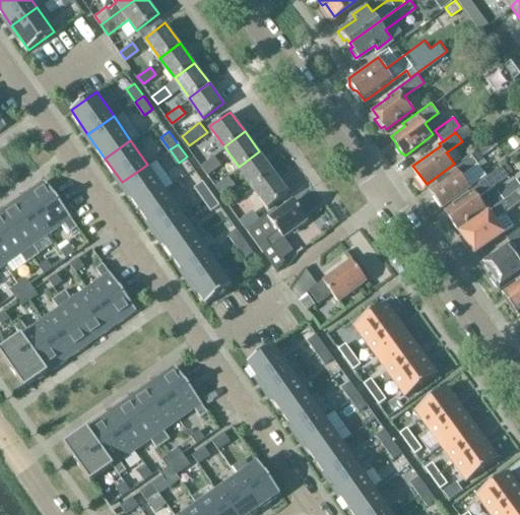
[(259,151),(239,167),(253,186),(273,171),(259,151)]
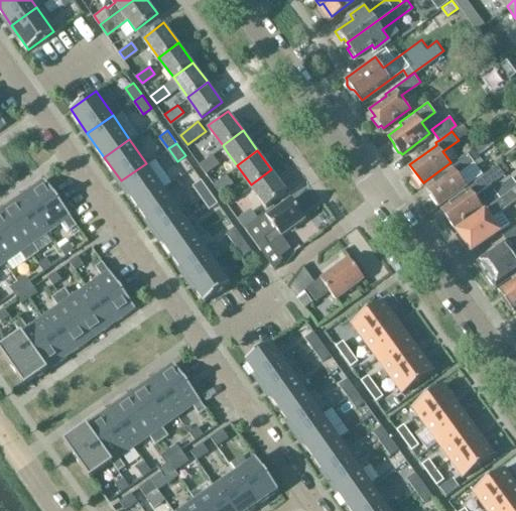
[(454,166),(425,186),(438,205),(467,184),(458,172),(474,161),(467,152),(450,163),(454,166)]
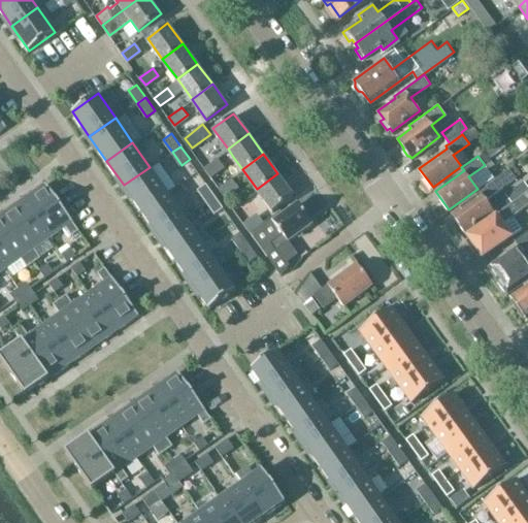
[(219,158),(206,167),(211,174),(224,165),(219,158)]
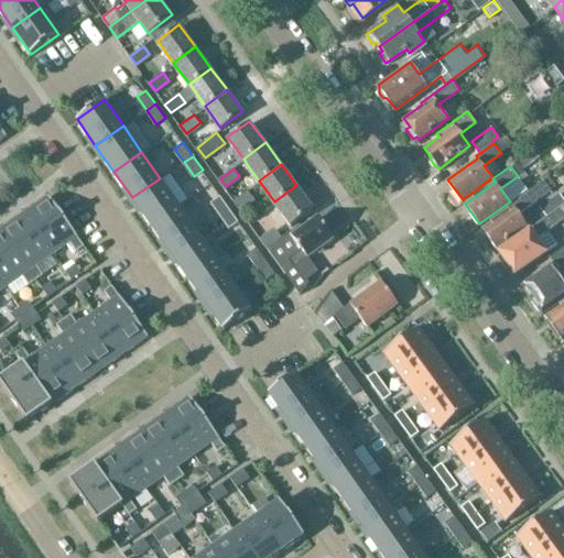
[(512,206),(483,228),(497,248),(527,226),(518,214),(557,185),(550,175),(511,204),(512,206)]
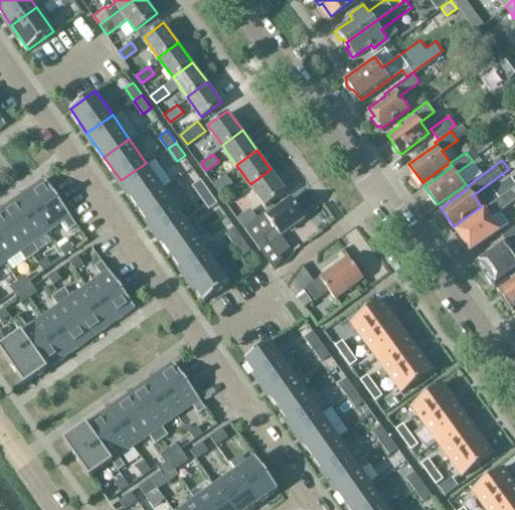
[(163,186),(146,163),(121,180),(138,204),(163,186)]
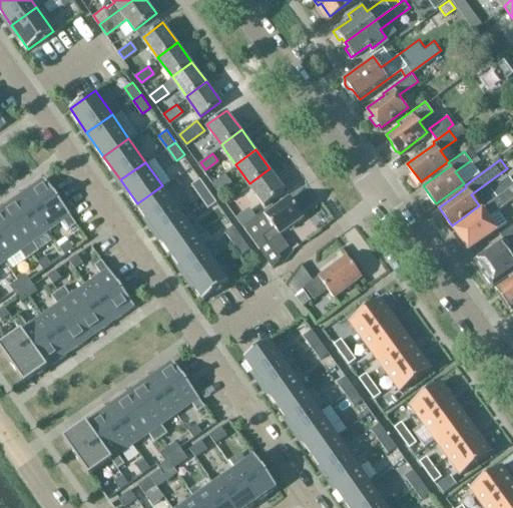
[(249,183),(265,203),(285,188),(270,168),(249,183)]
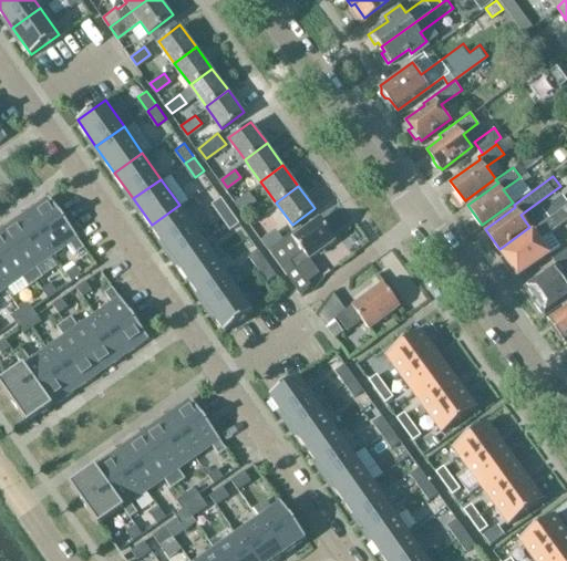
[(251,190),(237,201),(243,209),(257,198),(251,190)]
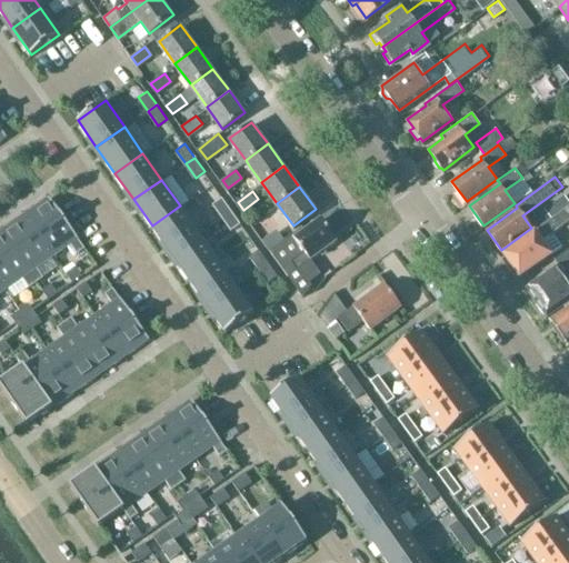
[(568,200),(565,194),(545,208),(551,215),(553,214),(568,202),(568,200)]
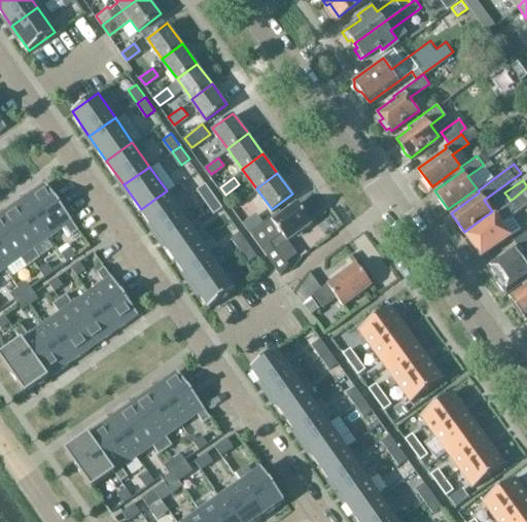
[(23,197),(49,235),(65,223),(71,233),(78,228),(45,181),(23,197)]
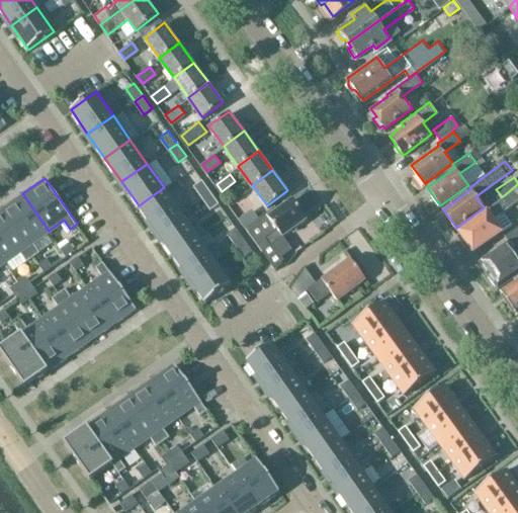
[(202,197),(210,191),(201,178),(193,184),(202,197)]
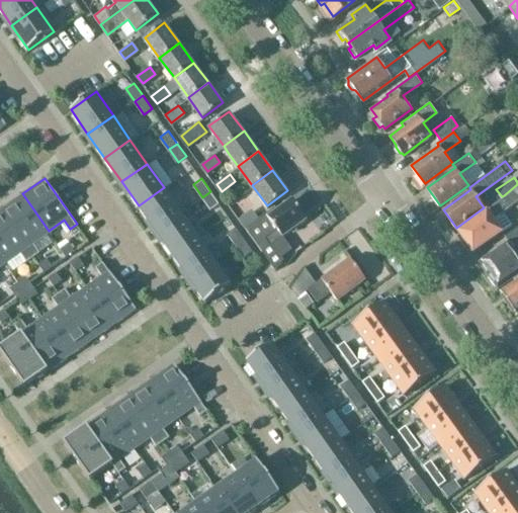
[(517,198),(517,184),(504,195),(502,196),(475,216),(476,218),(459,230),(464,237),(462,239),(469,248),(471,247),(473,250),(512,223),(503,210),(517,198)]
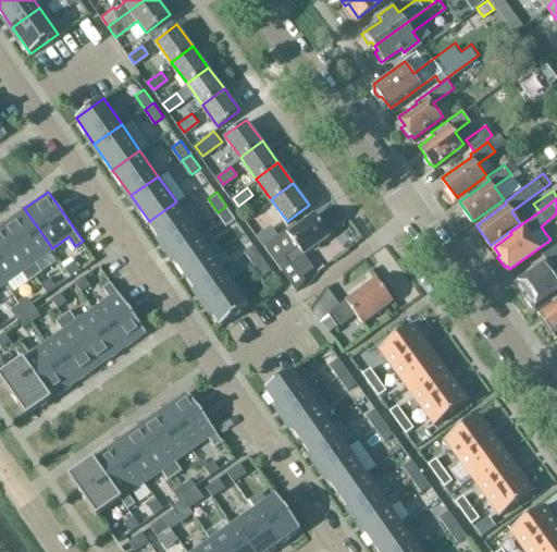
[(194,228),(176,201),(149,221),(166,247),(194,228)]
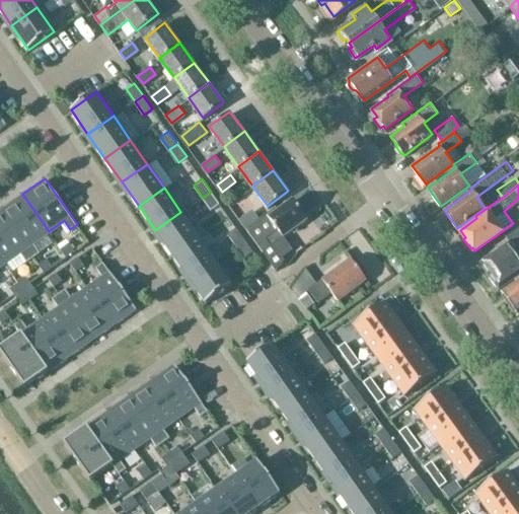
[(211,192),(203,198),(212,210),(220,205),(211,192)]
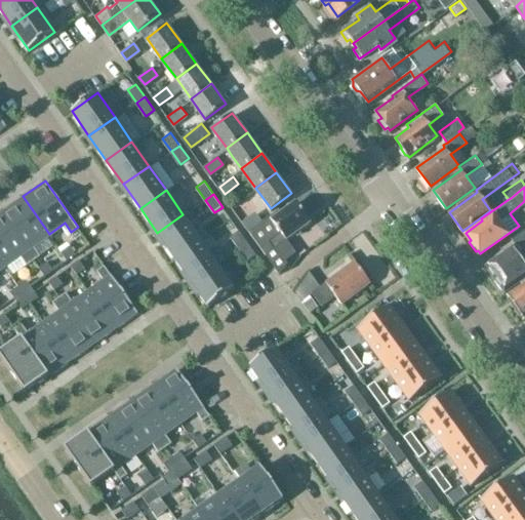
[(0,212),(33,258),(41,253),(35,244),(49,234),(23,196),(0,212)]
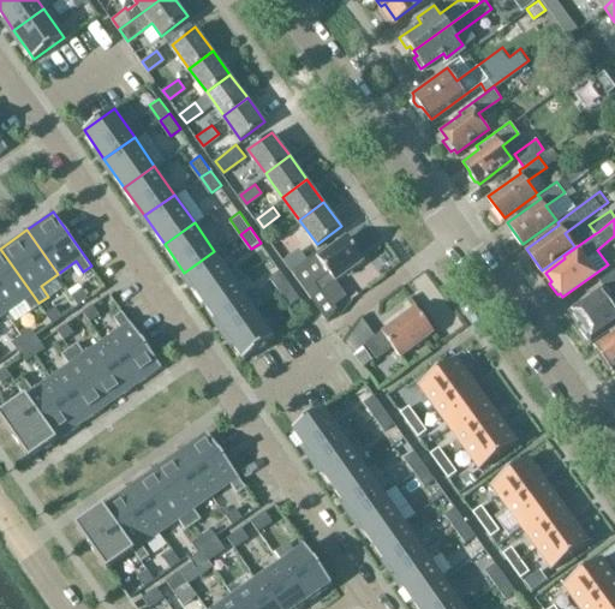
[(342,299),(330,284),(365,258),(348,236),(332,248),(329,244),(294,269),(329,317),(342,299)]
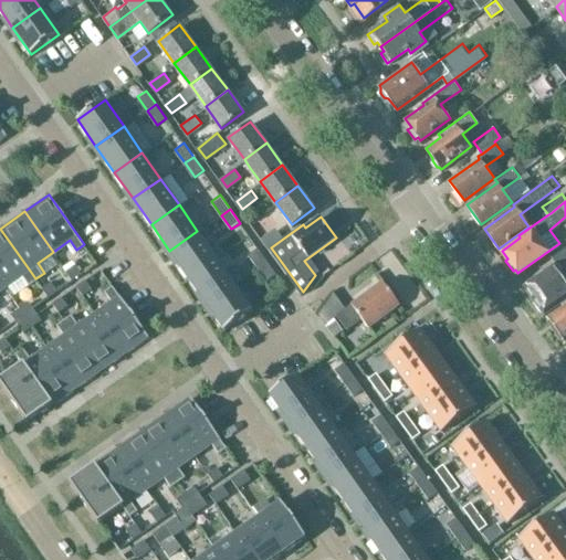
[(35,278),(0,229),(0,228),(0,278),(6,286),(21,274),(28,284),(35,278)]
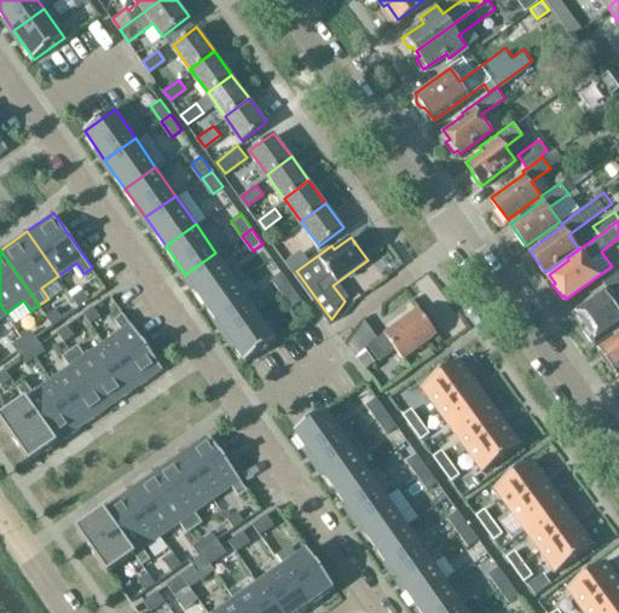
[(304,249),(288,261),(295,270),(311,259),(304,249)]
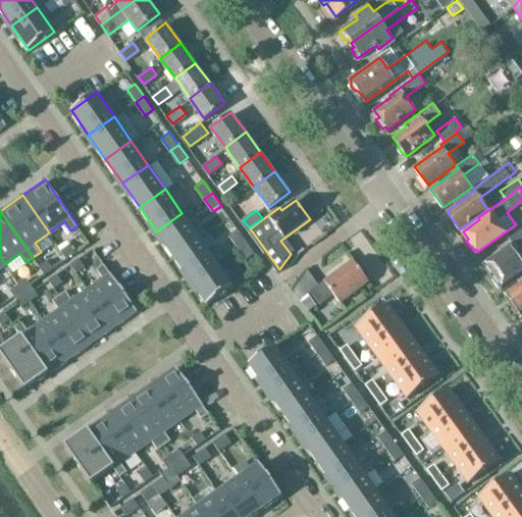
[(324,210),(315,216),(321,225),(330,218),(324,210)]
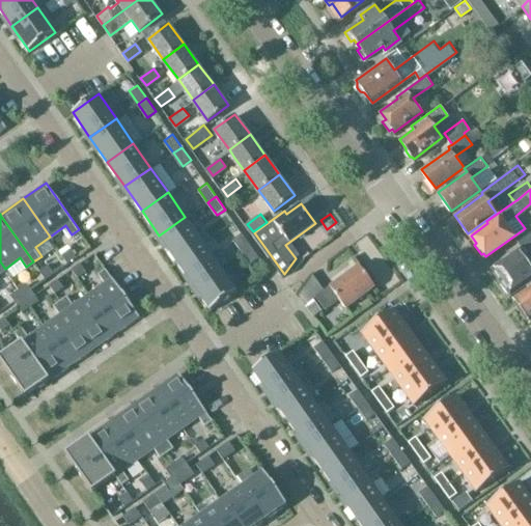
[(176,260),(202,242),(185,217),(159,236),(176,260)]
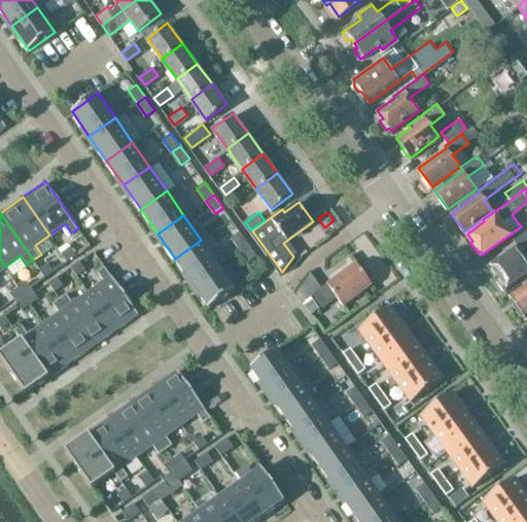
[(503,287),(506,291),(526,276),(526,257),(522,251),(526,246),(526,230),(526,229),(513,239),(516,243),(487,265),(497,278),(497,281),(500,286),(503,287)]
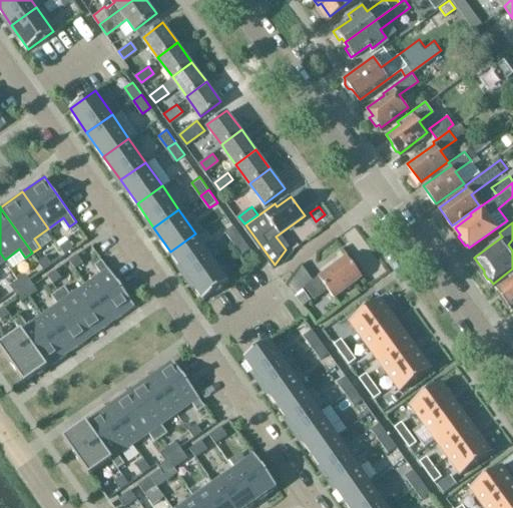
[(234,242),(242,236),(233,224),(225,229),(234,242)]
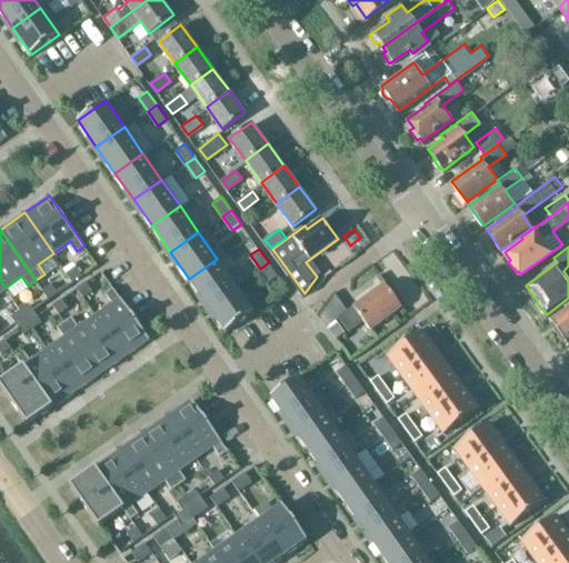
[(236,285),(217,259),(189,279),(208,304),(236,285)]
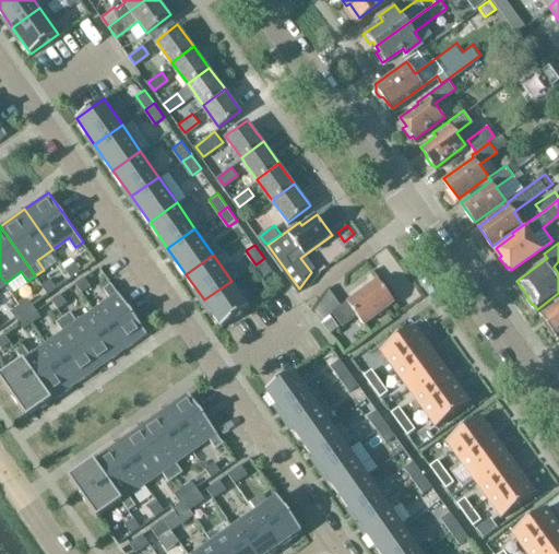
[(264,258),(256,264),(265,278),(274,272),(264,258)]
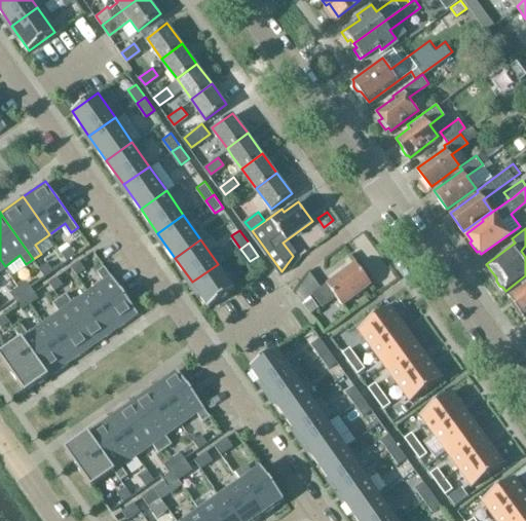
[(67,259),(75,254),(70,245),(61,251),(67,259)]
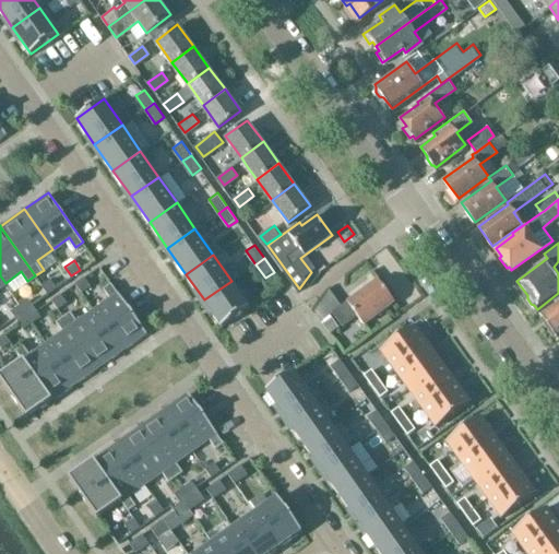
[(82,291),(91,284),(84,275),(75,282),(82,291)]
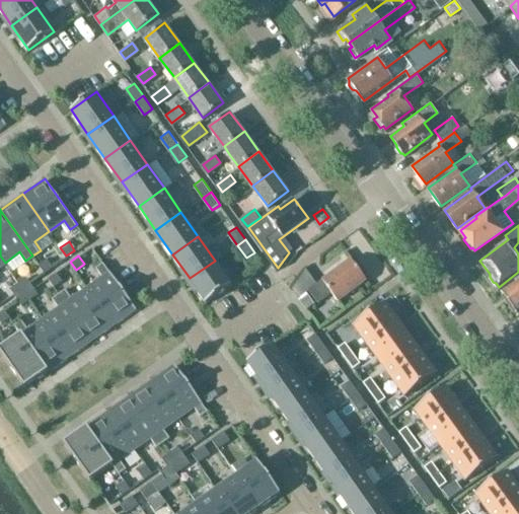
[(338,299),(366,278),(351,257),(309,287),(318,300),(331,290),(338,299)]
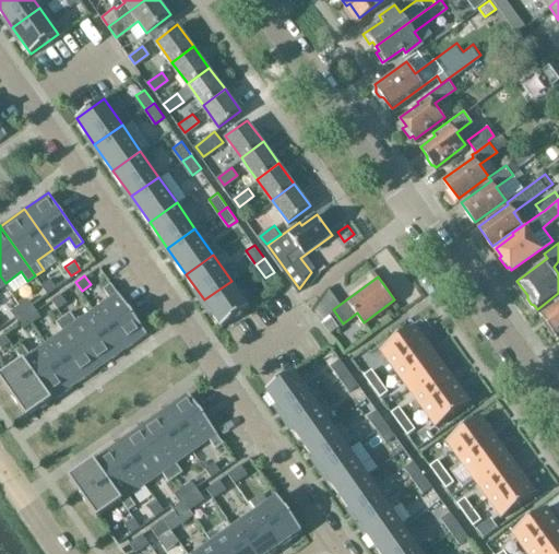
[(47,293),(57,286),(50,278),(40,284),(47,293)]
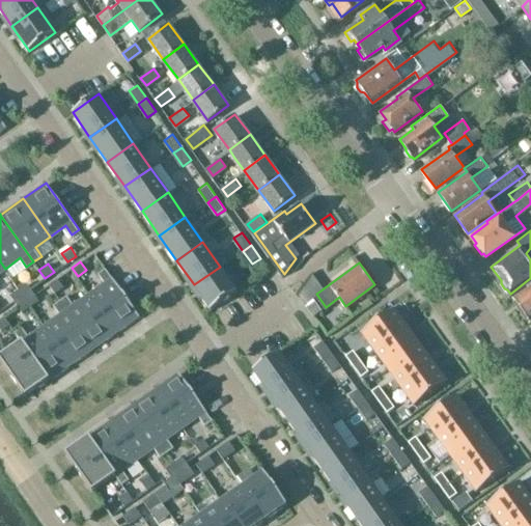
[(236,291),(220,267),(194,284),(211,309),(236,291)]
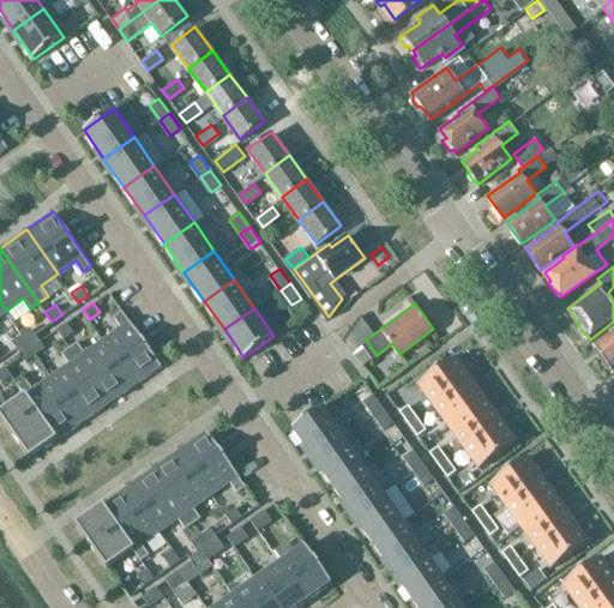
[(103,338),(134,383),(161,363),(122,309),(114,315),(121,325),(103,338)]
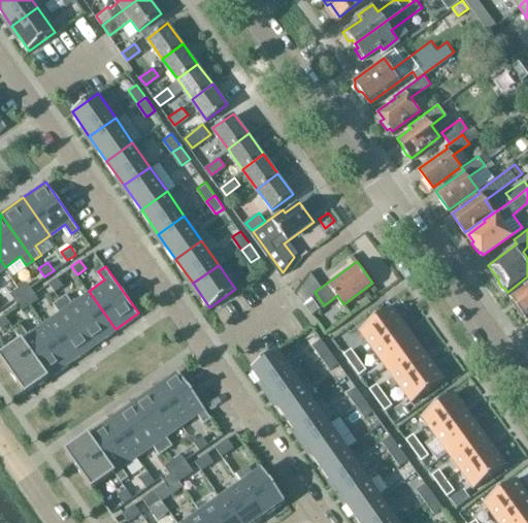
[(55,290),(63,285),(57,275),(48,282),(55,290)]
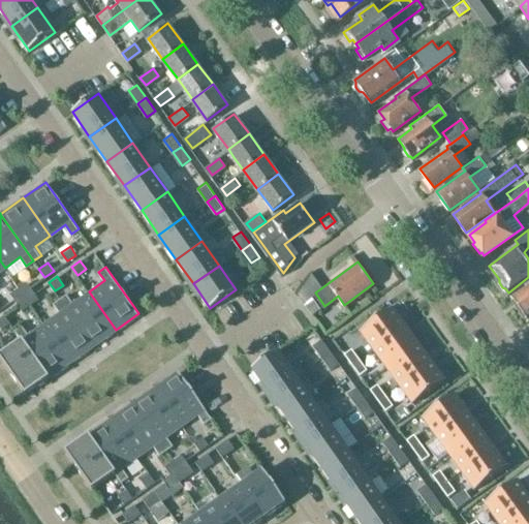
[(19,287),(24,296),(32,289),(27,281),(19,287)]
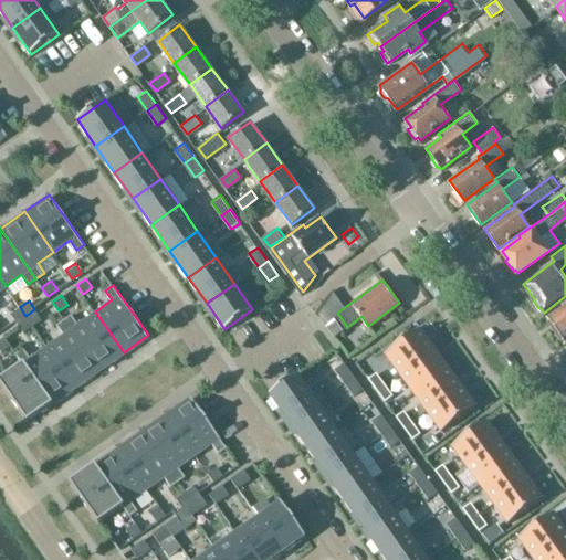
[(565,302),(547,316),(554,325),(554,328),(558,335),(563,336),(565,338),(565,337),(565,302)]
